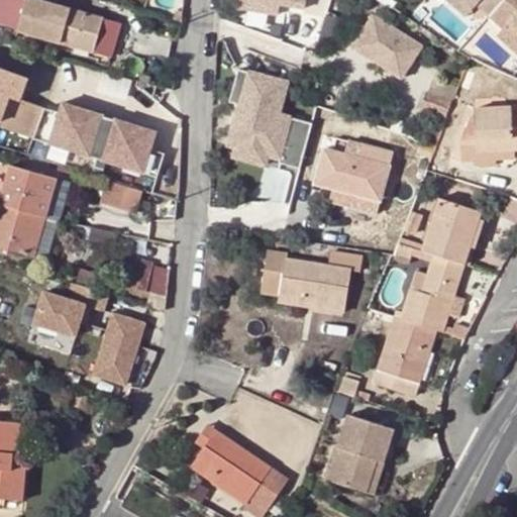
[(0,0),(0,23),(93,53),(104,18),(41,0),(0,0)]
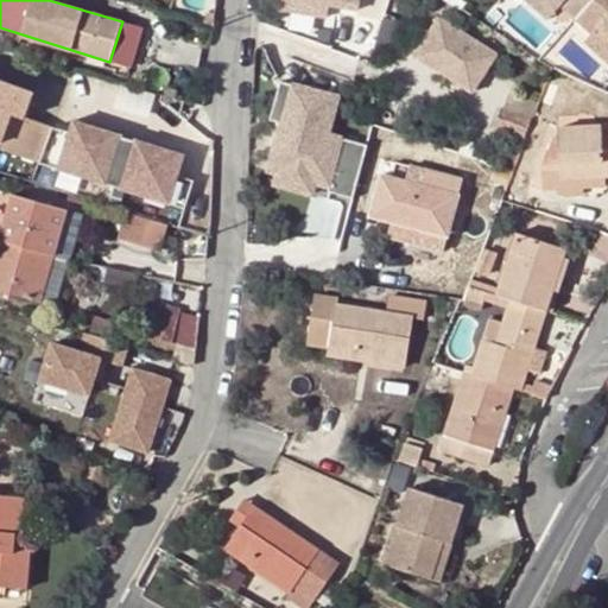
[(293,0),(293,10),(372,12),(371,0),(293,0)]
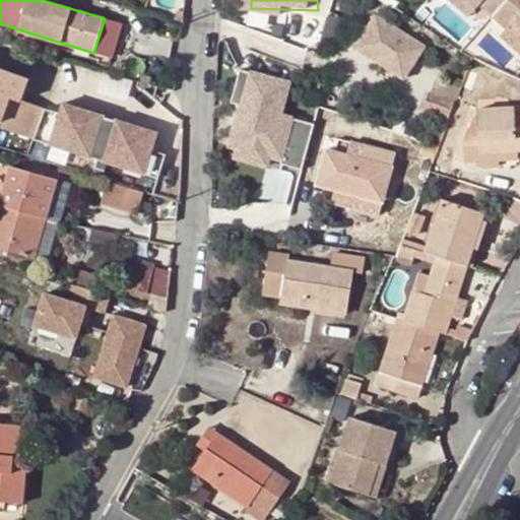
[(448,0),(467,17),(474,9),(463,0),(448,0)]
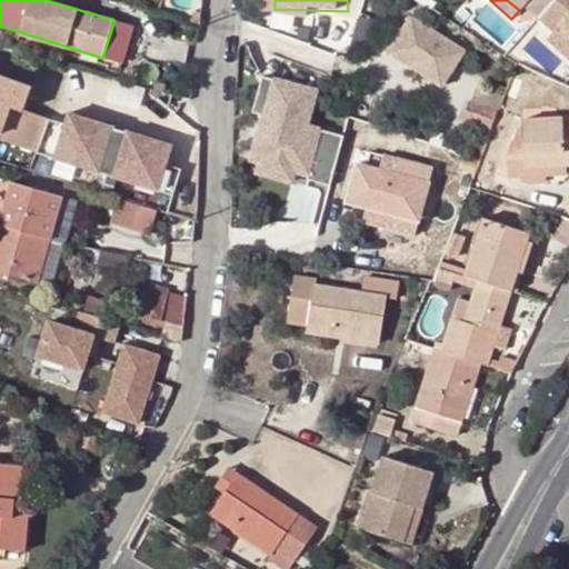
[(507,0),(519,10),(526,3),(540,16),(553,0),(507,0)]
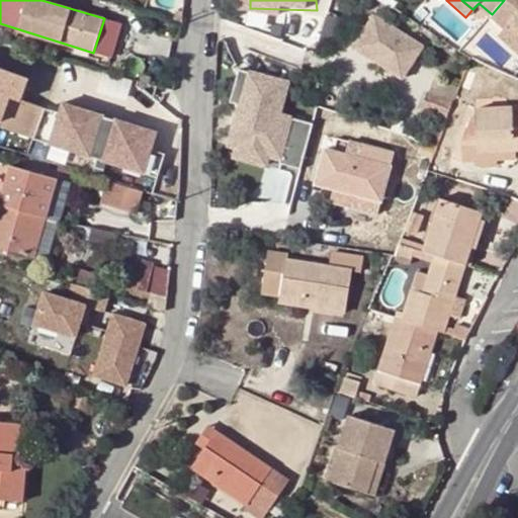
[(517,0),(504,0),(492,14),(506,27),(512,21),(517,26),(517,0)]
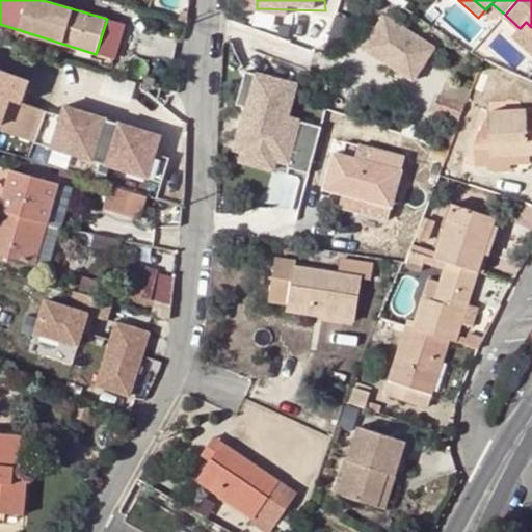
[(505,15),(491,3),(485,9),(499,22),(505,15)]
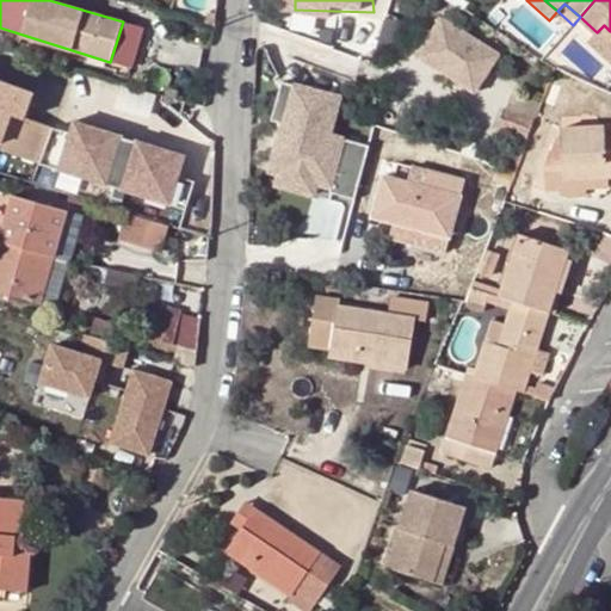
[(209,23),(218,28),(220,14),(213,13),(209,23)]
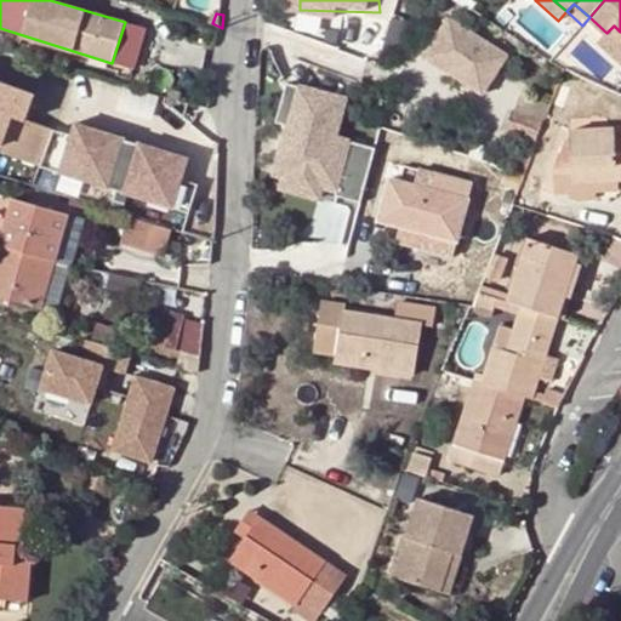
[(425,55),(483,92),(508,53),(450,16),(425,55)]
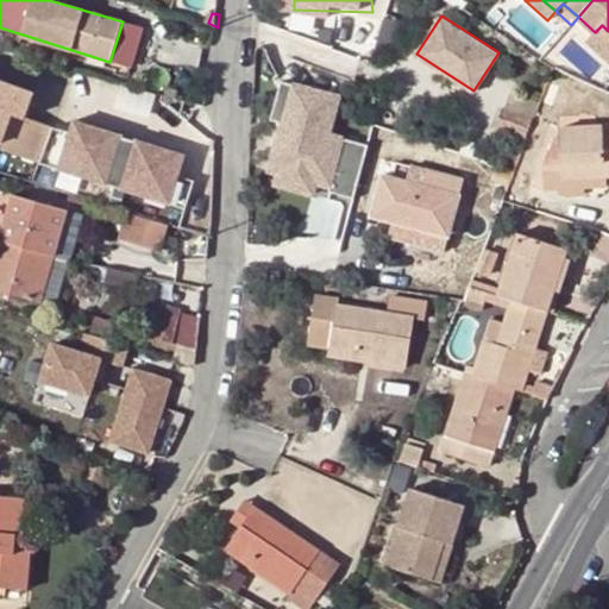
[(376,43),(391,48),(400,22),(384,17),(376,43)]
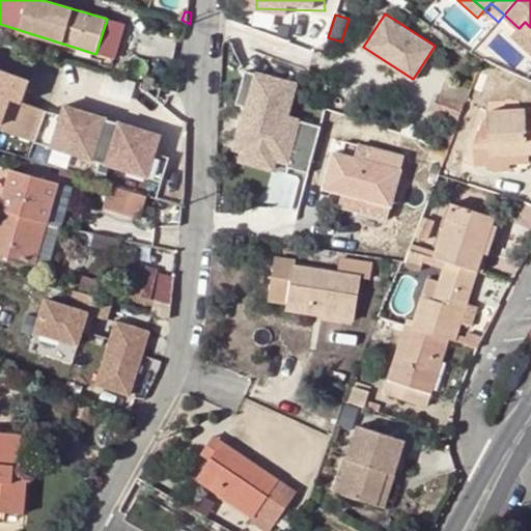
[(127,25),(107,19),(95,54),(116,60),(127,25)]
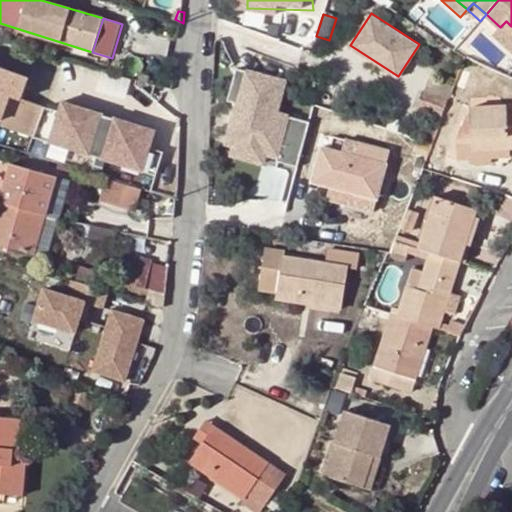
[(511,26),(506,21),(500,27),(496,31),(511,45),(511,26)]
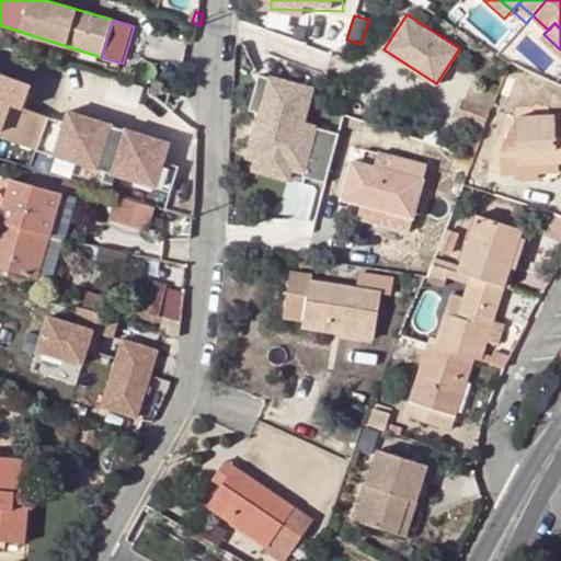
[(338,179),(347,129),(318,124),(325,83),(273,73),(254,170),(301,179),(302,172),(338,179)]
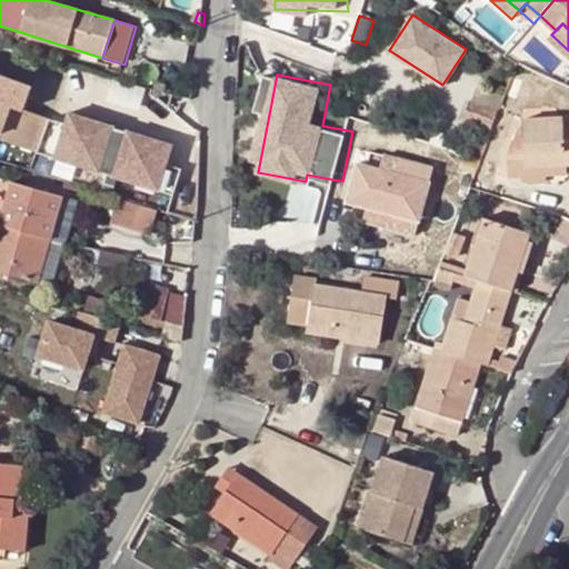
[(1,140),(38,152),(51,118),(26,109),(32,88),(0,77),(0,133),(2,135),(1,140)]
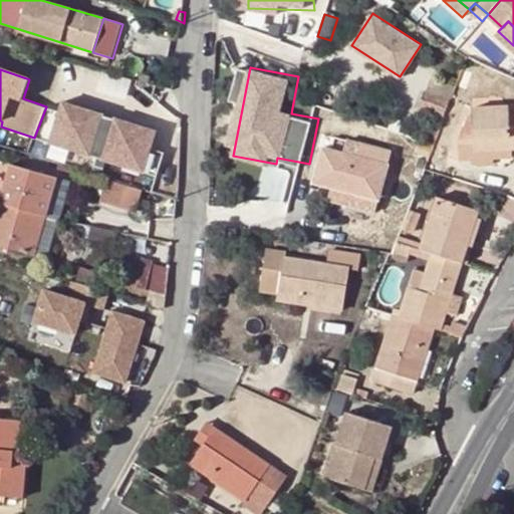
[(427,90),(450,98),(455,84),(432,75),(427,90)]
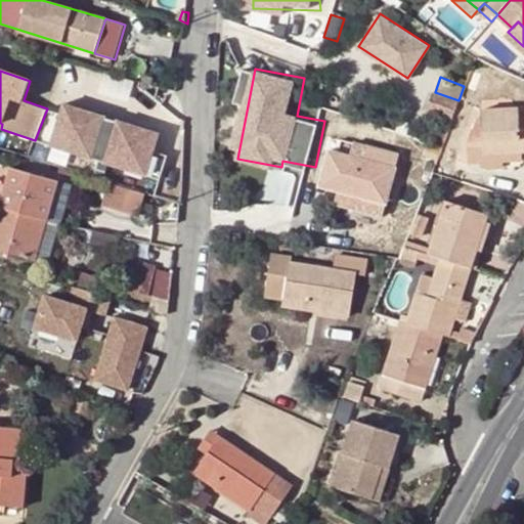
[(459,100),(435,92),(433,91),(427,107),(452,117),(459,100)]
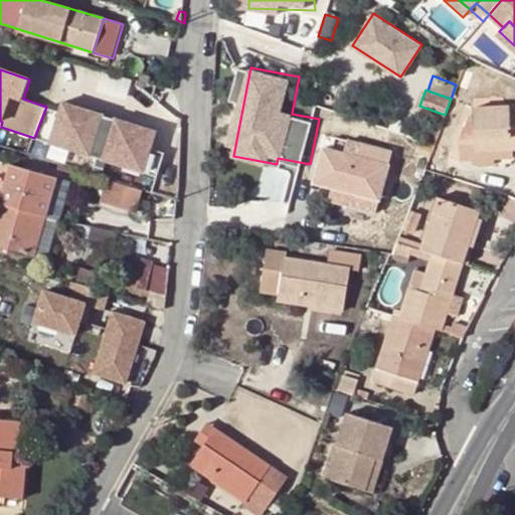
[(145,173),(152,149),(158,132),(117,119),(117,120),(105,116),(105,115),(63,102),(60,112),(46,107),(34,138),(145,173)]
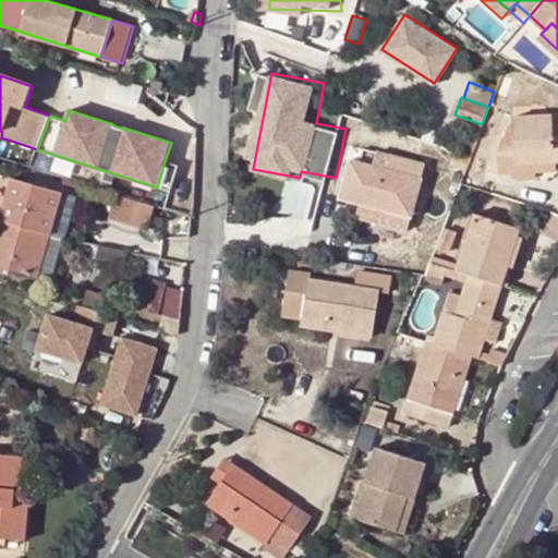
[(497,153),(499,176),(512,176),(512,166),(554,164),(557,164),(557,116),(513,118),(514,138),(502,140),(497,153)]
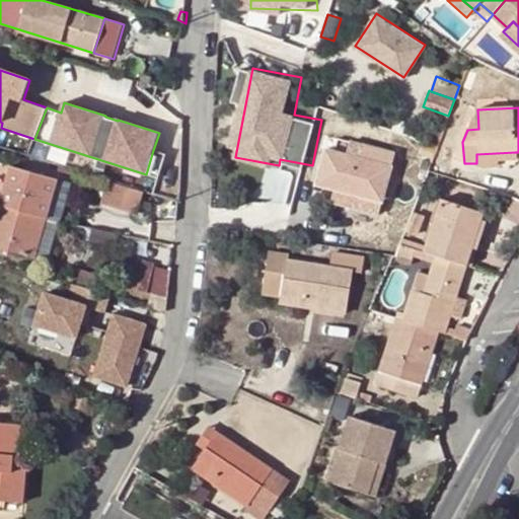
[(379,202),(392,152),(362,144),(358,157),(325,149),(318,174),(328,177),(326,188),(379,202)]
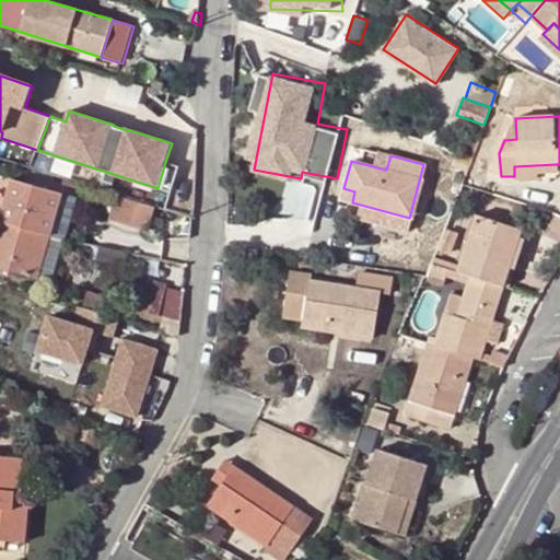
[(165,162),(158,188),(172,193),(181,166),(165,162)]
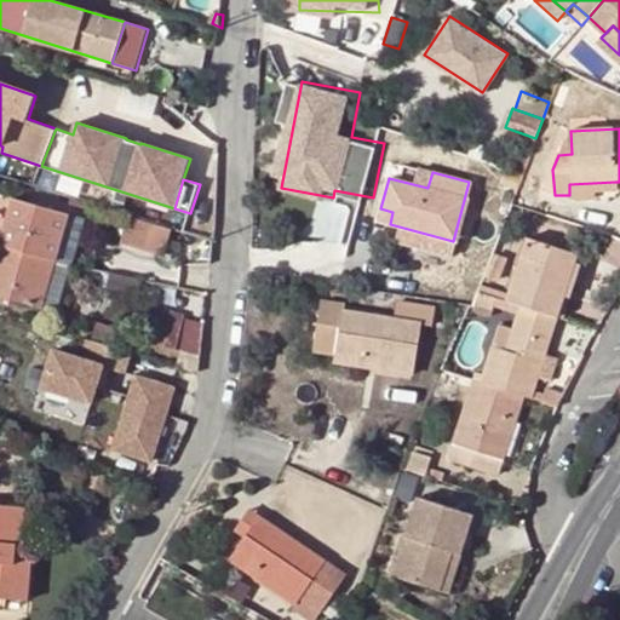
[(615,182),(569,184),(569,195),(616,191),(615,182)]
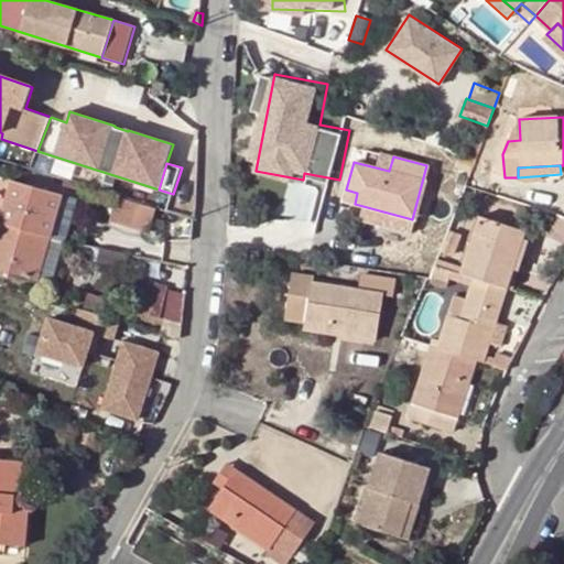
[(61,198),(12,184),(0,228),(0,269),(38,281),(61,198)]
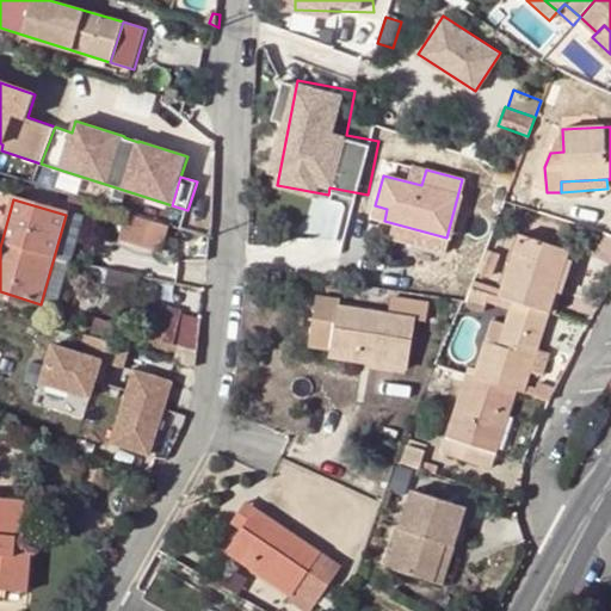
[(134,209),(124,236),(170,251),(178,223),(134,209)]
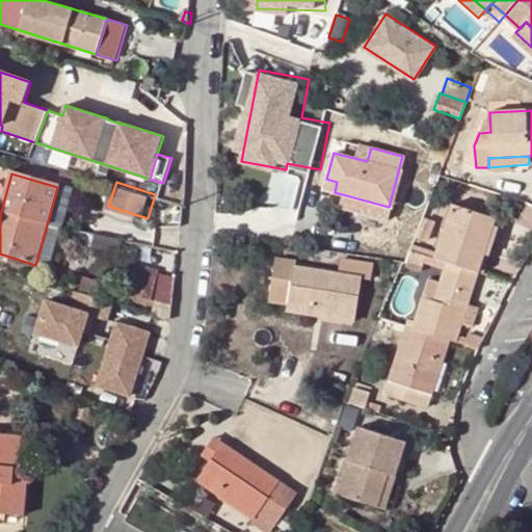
[(274,215),(277,184),(253,182),(250,221),(267,222),(268,214),(274,215)]
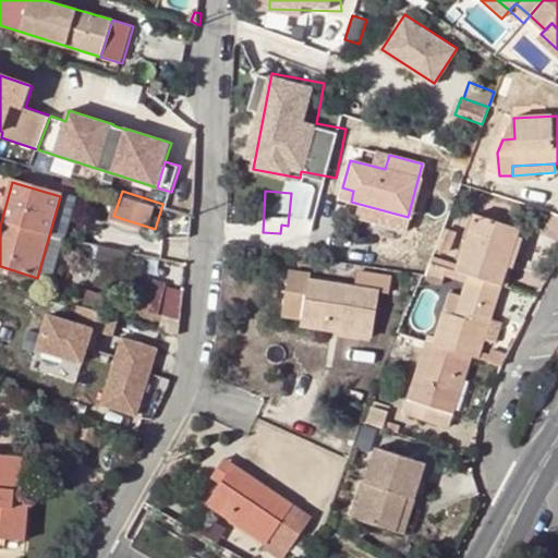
[(72,199),(60,196),(37,278),(49,281),(72,199)]
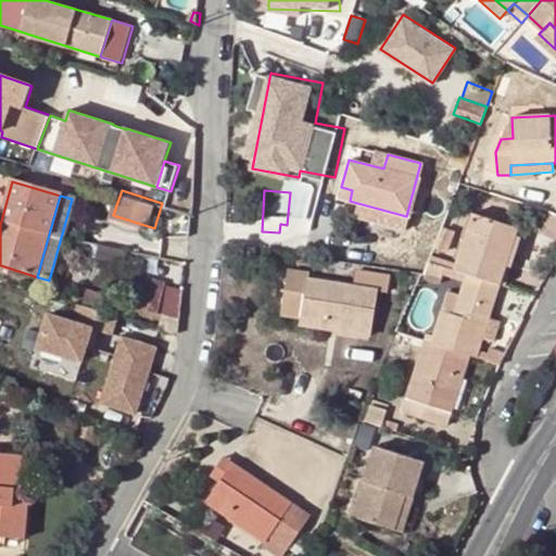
[(468,275),(500,285),(519,228),(472,214),(455,270),(468,275)]
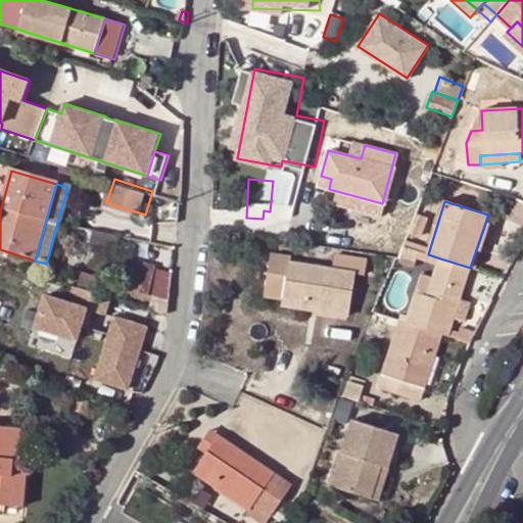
[(419,237),(425,220),(416,217),(410,233),(419,237)]
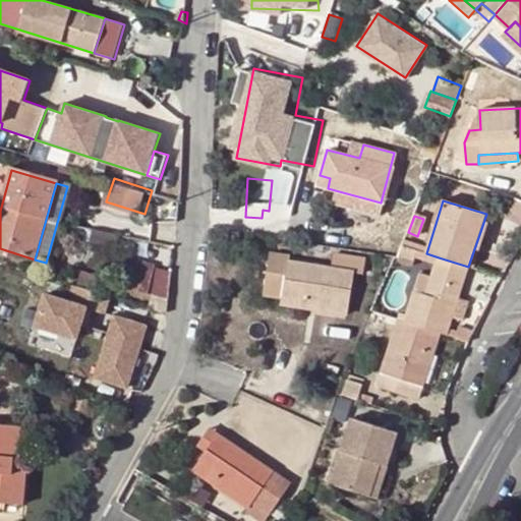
[(398,261),(401,265),(412,266),(417,250),(402,246),(398,261)]
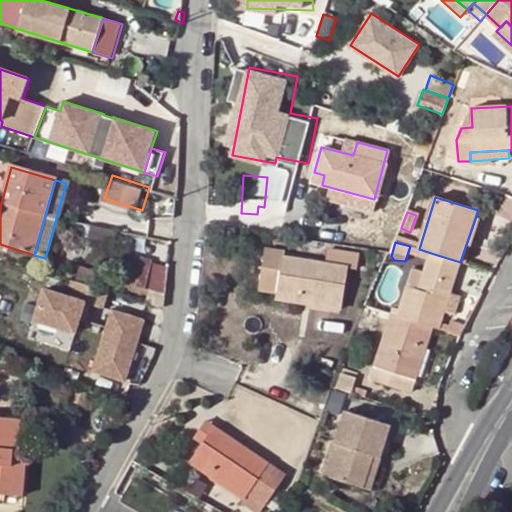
[(267,246),(260,289),(277,292),(311,297),(310,304),(342,309),(348,266),(349,264),(328,261),(286,255),(287,250),(267,246)]
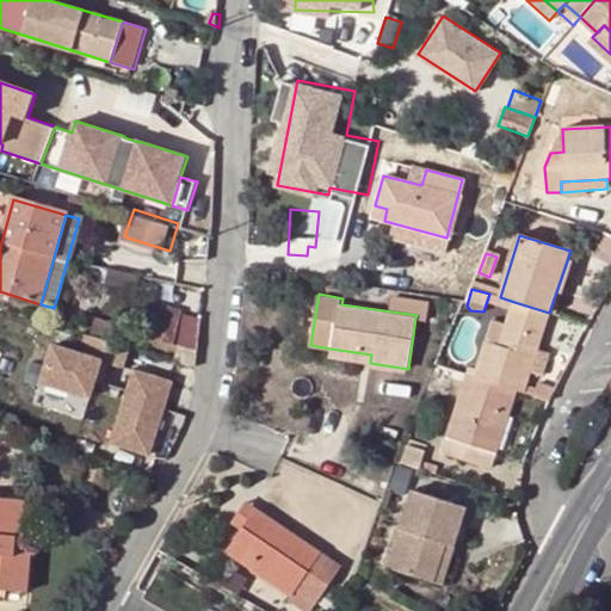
[(395,294),(392,312),(417,315),(415,318),(427,320),(430,300),(395,294)]
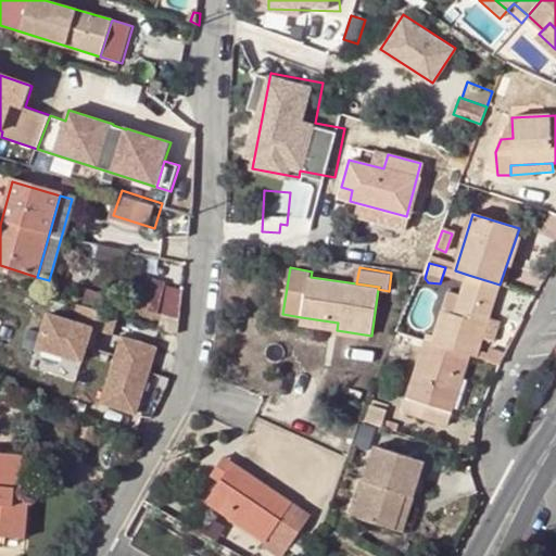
[(468,275),(466,281),(497,291),(500,285),(468,275)]
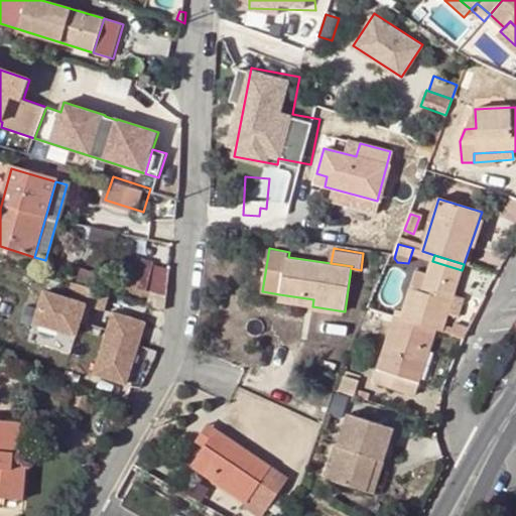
[(147,290),(154,265),(136,260),(130,285),(147,290)]
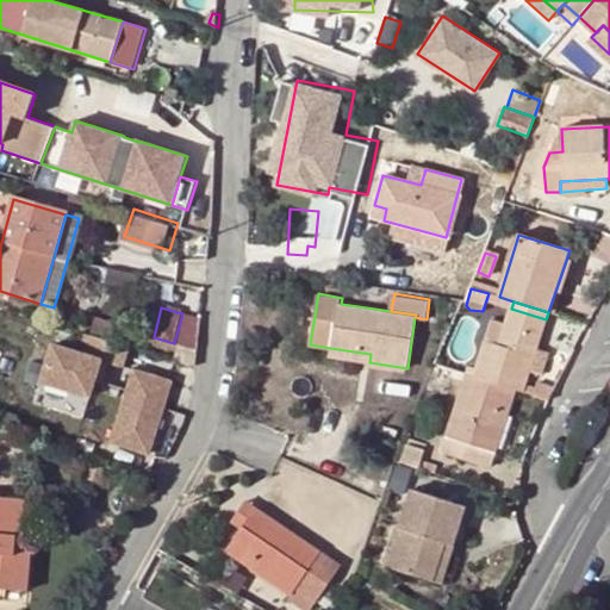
[(499,346),(485,341),(473,377),(517,391),(523,393),(530,371),(541,374),(548,355),(536,352),(546,319),(511,309),(506,324),(499,346)]
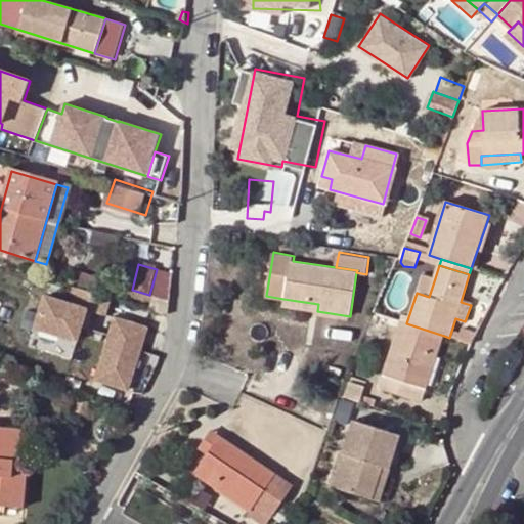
[(423,274),(417,293),(429,297),(435,278),(423,274)]
